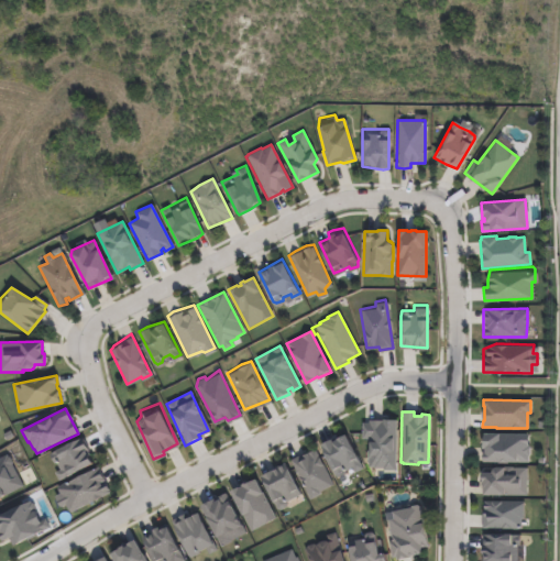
[(396,420),(395,471),(383,471),(383,468),(374,468),(374,466),(368,466),(368,451),(370,451),(370,439),(361,439),(362,422),(368,422),(368,420),(382,420),(382,419),(386,419),(386,420),(396,420)]
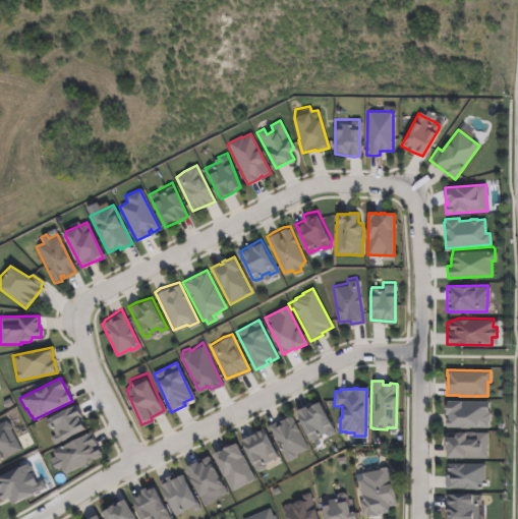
[(335,430),(328,435),(326,433),(310,441),(296,409),(303,405),(308,404),(321,399),(335,430)]
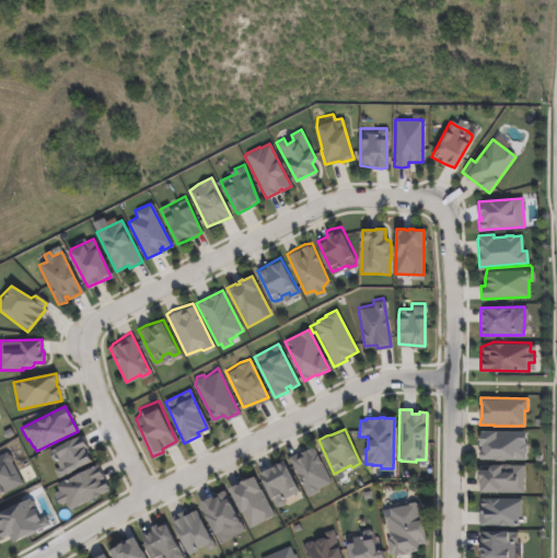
[(525,432),(525,460),(480,460),(482,451),(483,451),(484,446),(480,446),(480,439),(482,439),(482,431),(525,432)]
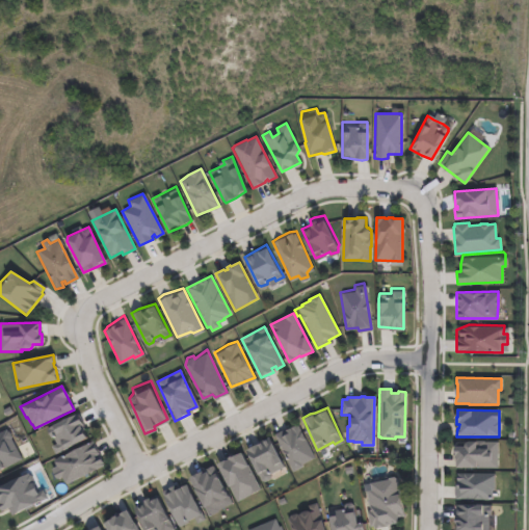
[(86,439),(55,453),(52,447),(46,430),(77,414),(86,439)]
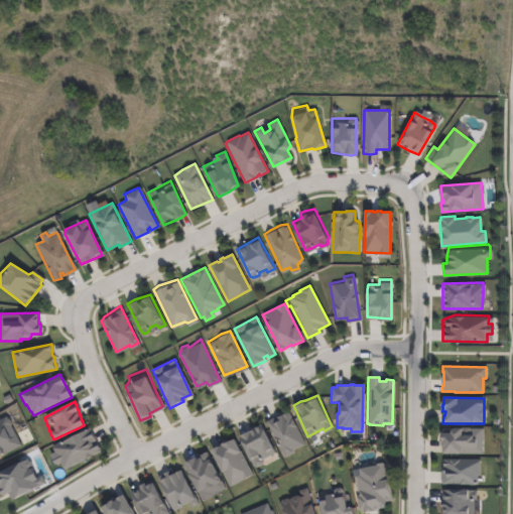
[(291,451),(283,454),(265,419),(287,408),(302,441),(291,451)]
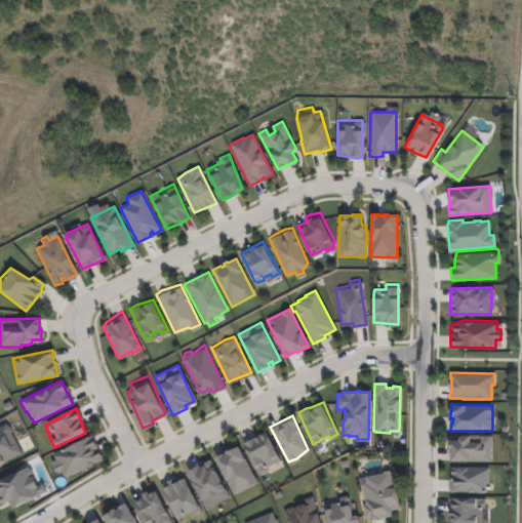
[(19,451),(0,463),(0,427),(6,425),(9,431),(9,433),(19,451)]
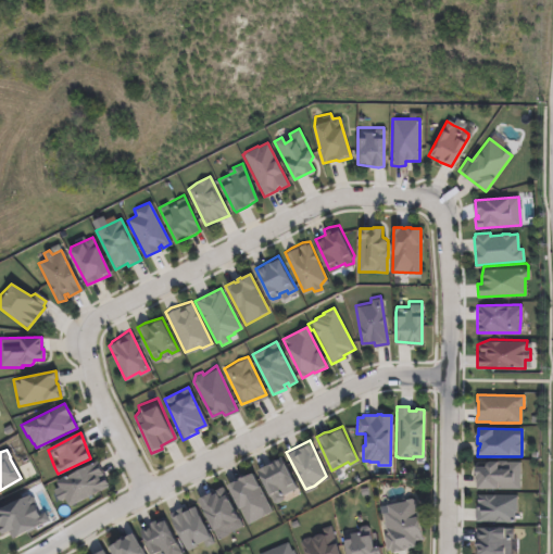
[(281,498),(277,500),(272,499),(258,468),(281,455),(298,486),(281,494),(281,498)]
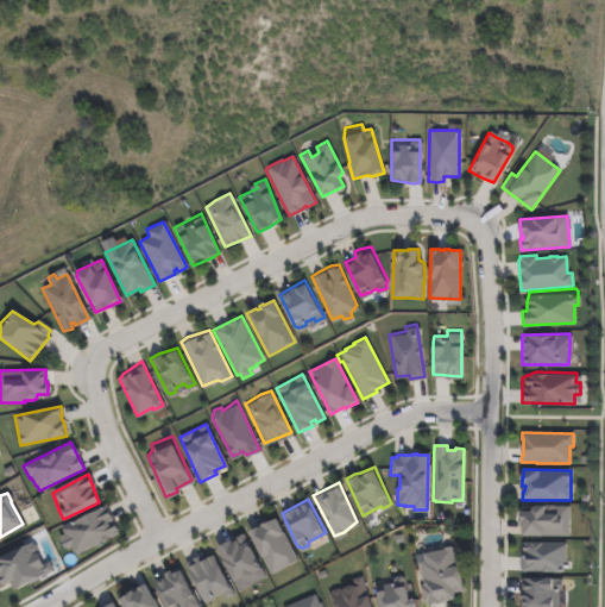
[(118,531),(76,556),(75,555),(61,529),(102,506),(118,531)]
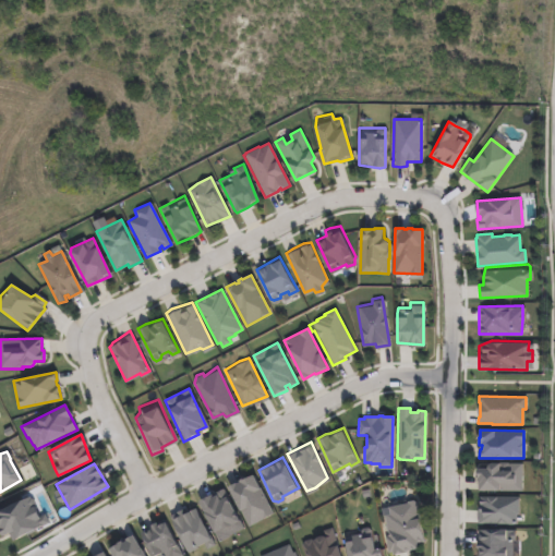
[(521,463),(521,491),(480,492),(480,485),(479,485),(479,469),(487,469),(487,468),(487,467),(489,467),(489,466),(489,464),(490,464),(491,463),(521,463)]
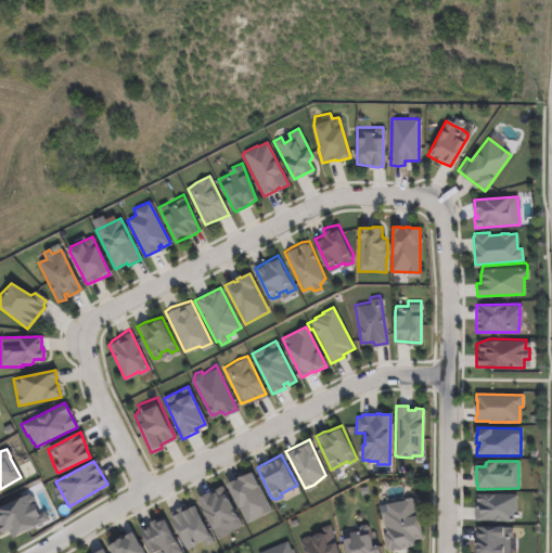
[(253,473),(271,511),(247,524),(228,485),(235,480),(235,481),(239,480),(239,478),(243,476),(243,478),(253,473)]
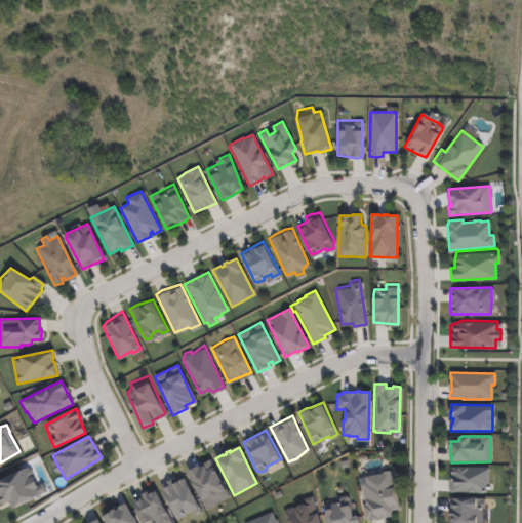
[(210,459),(228,495),(214,503),(215,505),(205,510),(187,472),(199,466),(200,468),(205,466),(203,463),(210,459)]
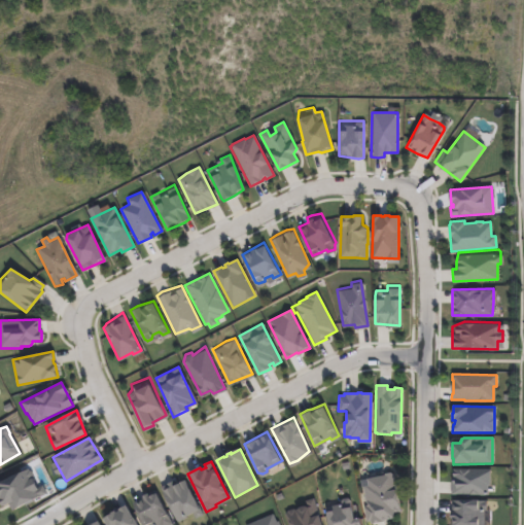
[(29,469),(36,487),(40,485),(43,492),(25,503),(10,510),(7,503),(0,508),(0,477),(26,464),(29,469)]
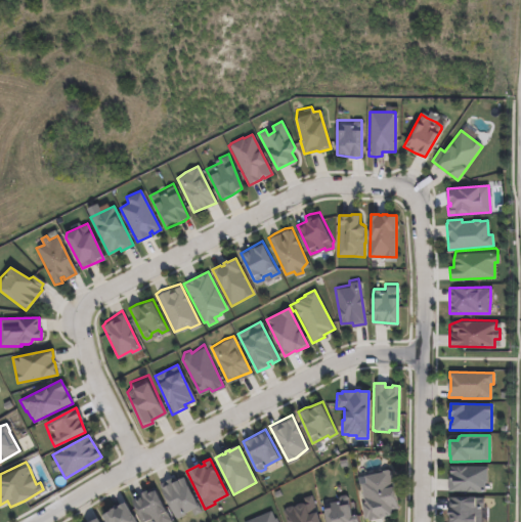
[(482,487),(447,489),(446,465),(485,465),(485,480),(482,487)]
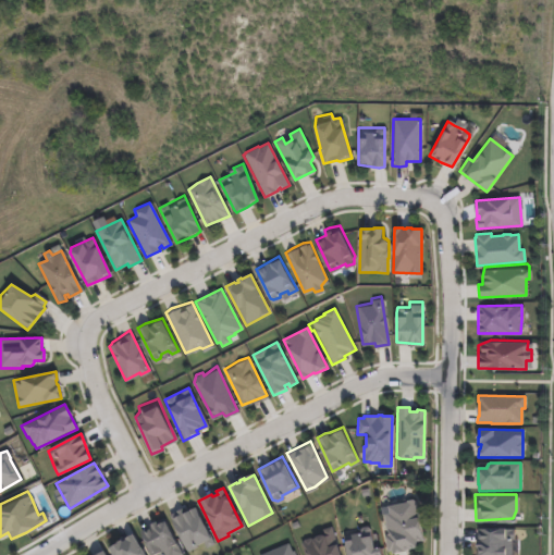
[(416,545),(388,551),(384,533),(385,529),(384,513),(389,512),(386,505),(408,500),(411,497),(416,500),(422,538),(415,538),(416,545)]
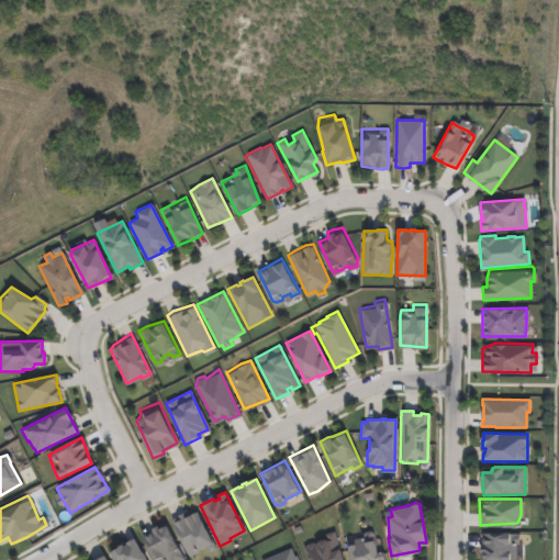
[(197,512),(215,549),(208,555),(204,548),(188,557),(169,521),(183,514),(186,517),(197,512)]
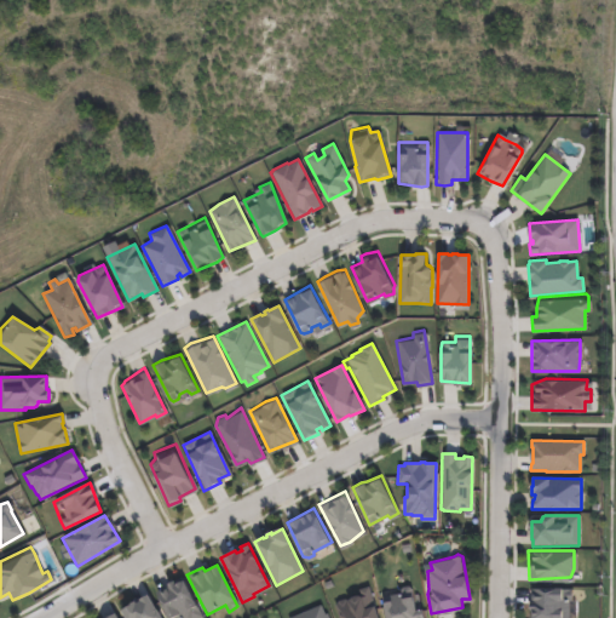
[(202,616),(197,617),(167,617),(156,590),(168,584),(168,581),(182,577),(202,616)]
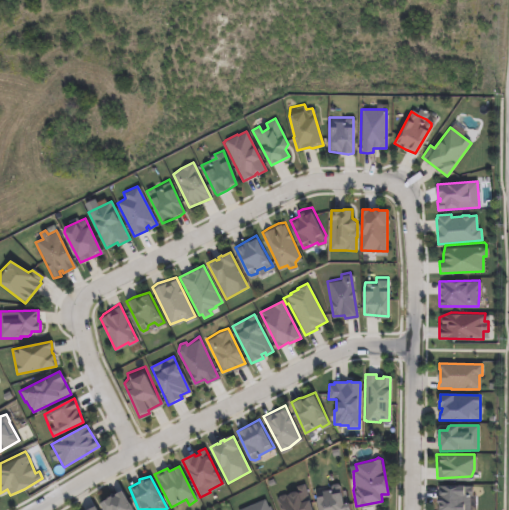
[(468,509),(436,509),(436,491),(439,482),(472,483),(472,493),(468,509)]
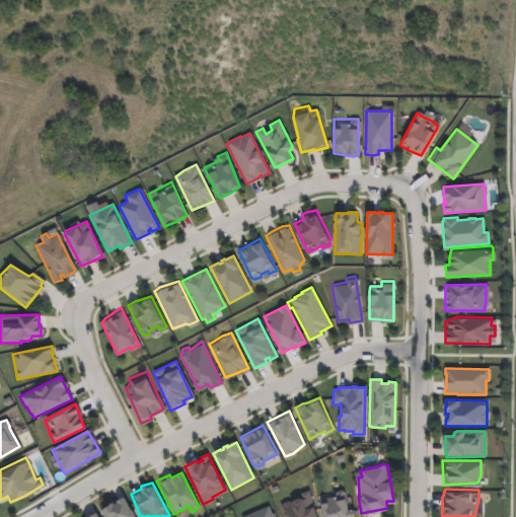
[(309,491),(316,516),(284,516),(281,505),(290,502),(291,504),(294,503),(295,501),(300,499),(303,500),(301,494),(309,491)]
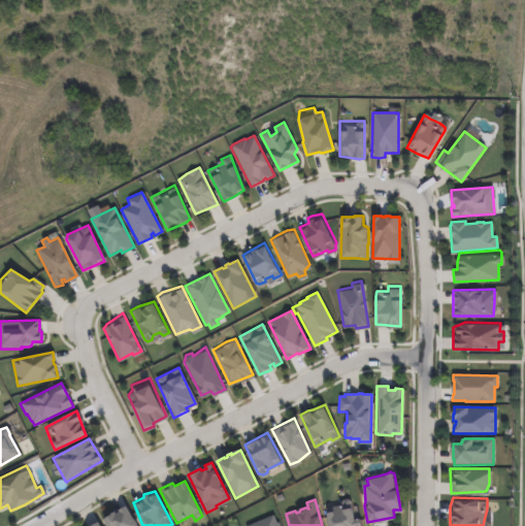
[(362,525),(329,525),(327,512),(329,511),(348,505),(358,505),(362,525)]
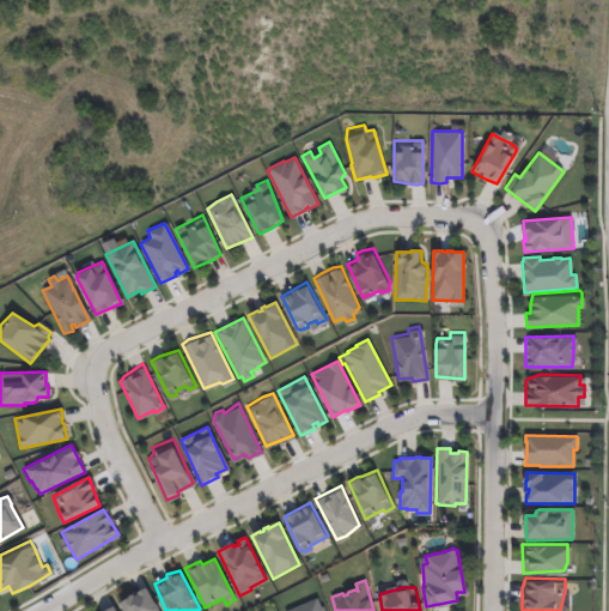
[(146,588),(158,610),(123,610),(120,604),(129,598),(133,596),(134,598),(139,596),(138,593),(146,588)]
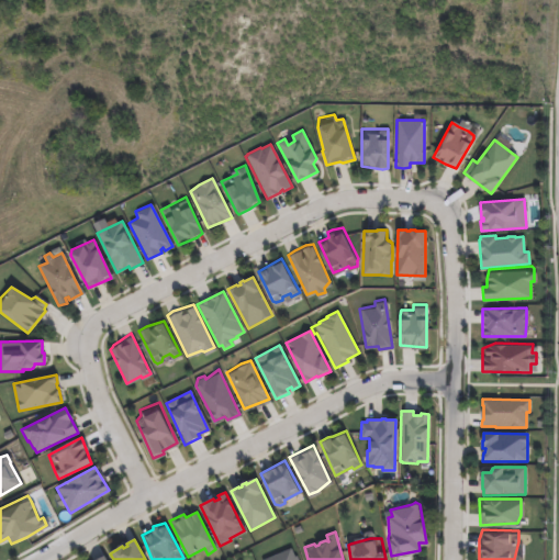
[(263,559),(291,548),(294,557),(295,557),(297,559),(263,559)]
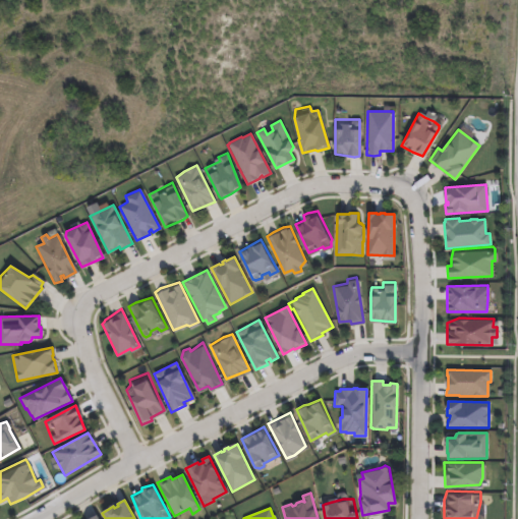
All buildings are outlined.
